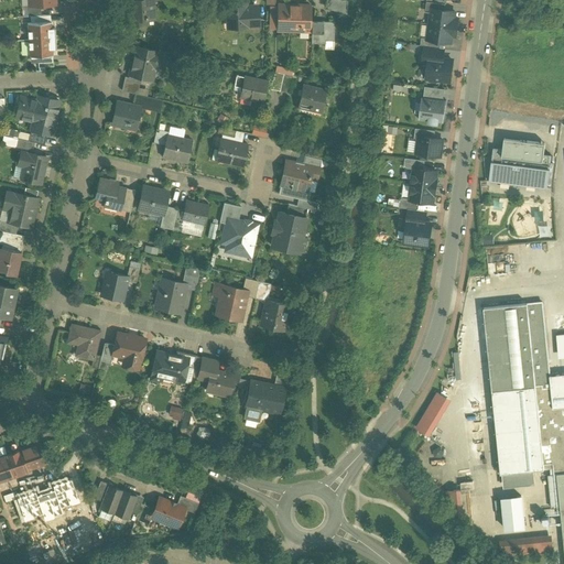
[(128,0),(130,26),(148,26),(147,17),(154,15),(153,3),(155,3),(155,0),(128,0)]
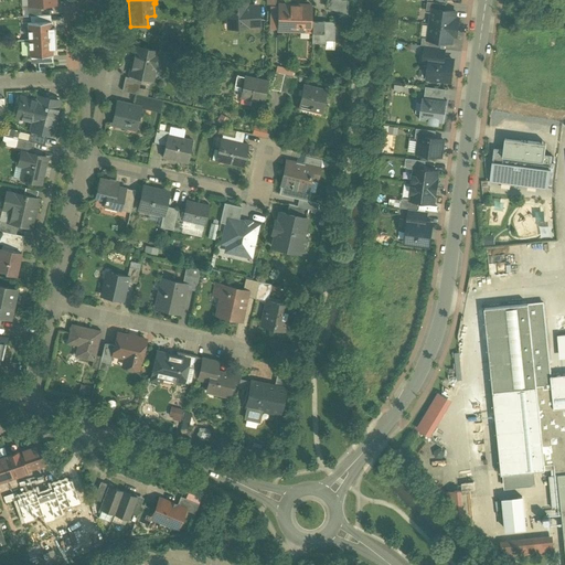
[(226,0),(227,22),(236,22),(237,28),(259,25),(258,9),(247,9),(246,0),(226,0)]
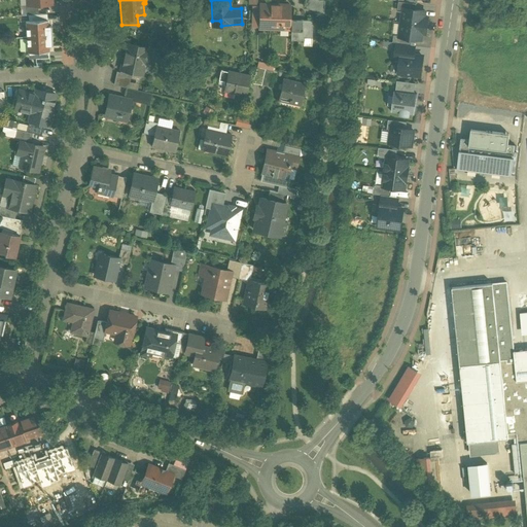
[(398,1),(397,8),(403,9),(403,8),(416,10),(417,4),(398,1)]
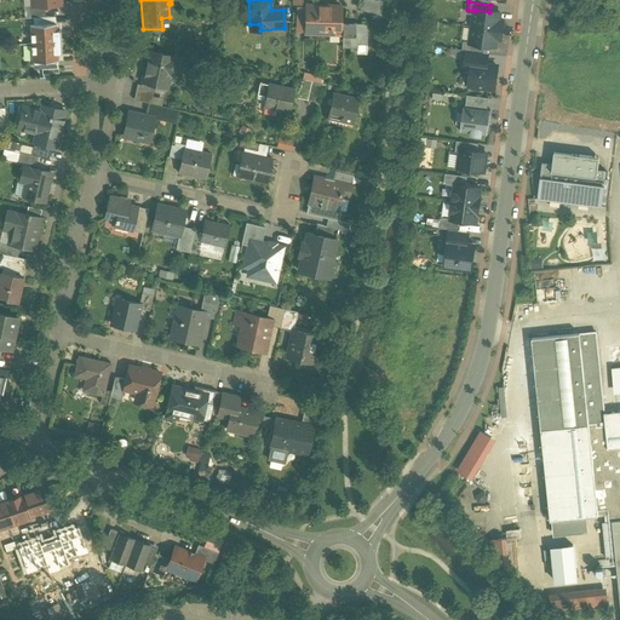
[(322,34),(323,6),(306,5),(306,10),(300,10),(299,29),(306,30),(305,33),(316,34),(322,34)]
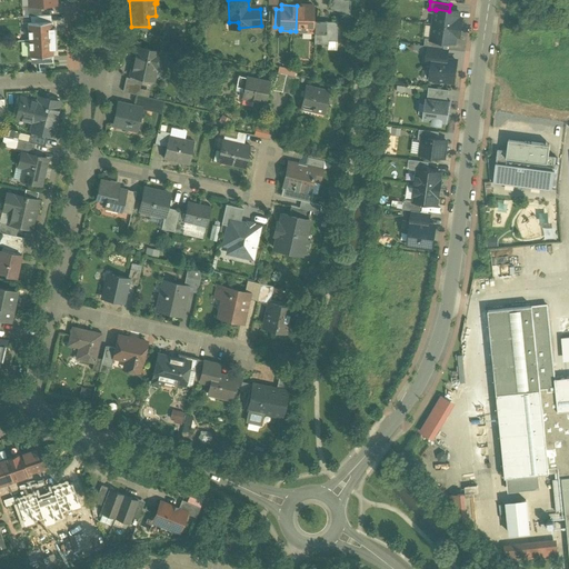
[(41,6),(30,7),(30,6),(27,6),(27,17),(39,17),(41,16),(41,6)]
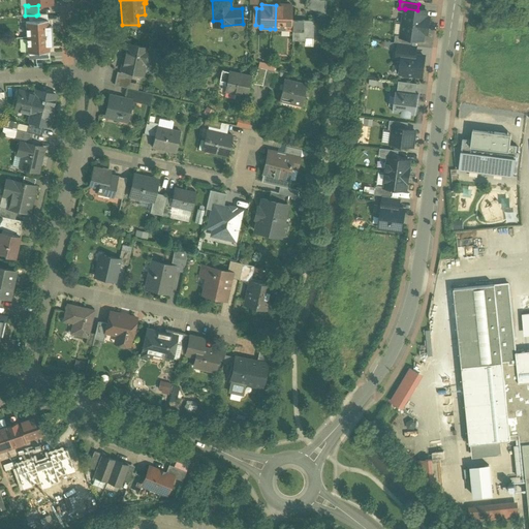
[(276,5),(275,29),(281,29),(281,26),(290,27),(290,24),(290,20),(290,5),(276,5)]
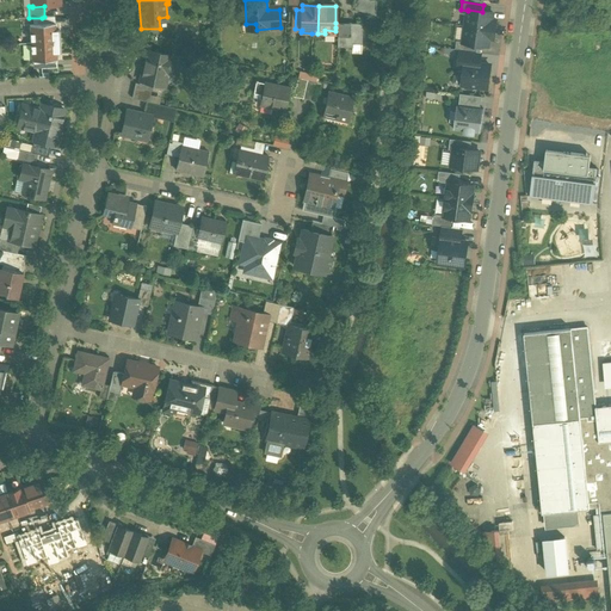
[(376,7),(368,6),(365,13),(376,16),(376,7)]
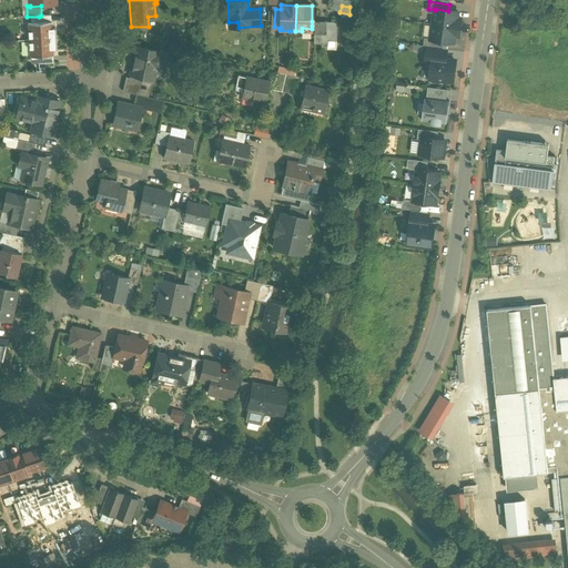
[(448,11),(435,9),(435,10),(433,24),(460,28),(462,20),(457,19),(458,12),(448,11)]
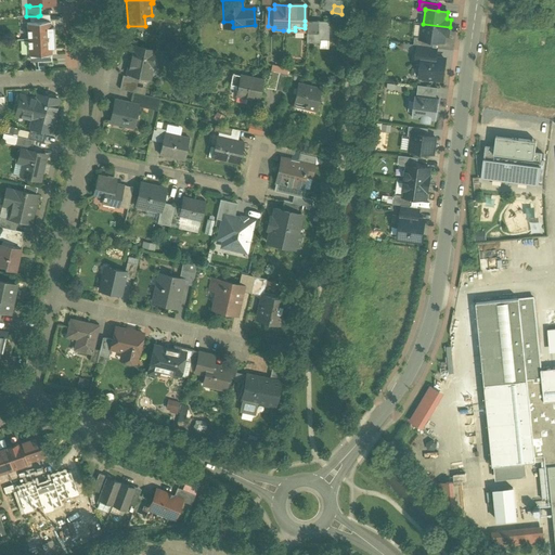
[(330,22),(305,21),(305,25),(307,26),(307,42),(320,43),(320,40),(328,40),(330,22)]
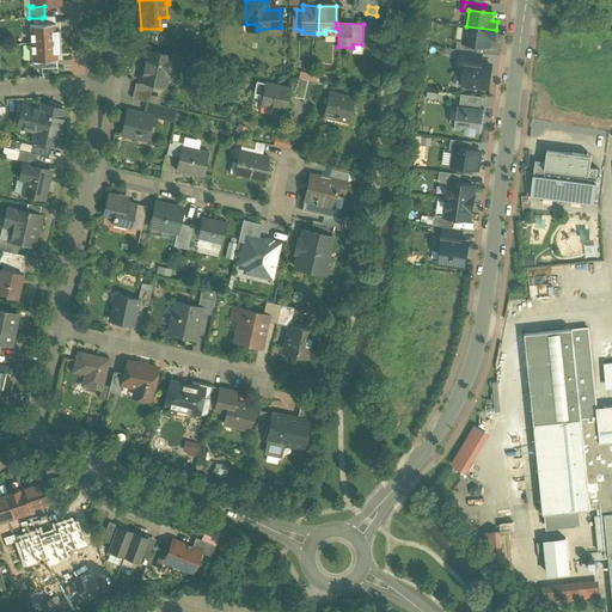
[(34,25),(30,25),(30,26),(31,44),(61,42),(60,31),(59,31),(56,31),(55,25),(56,25),(56,24),(42,25),(34,25)]
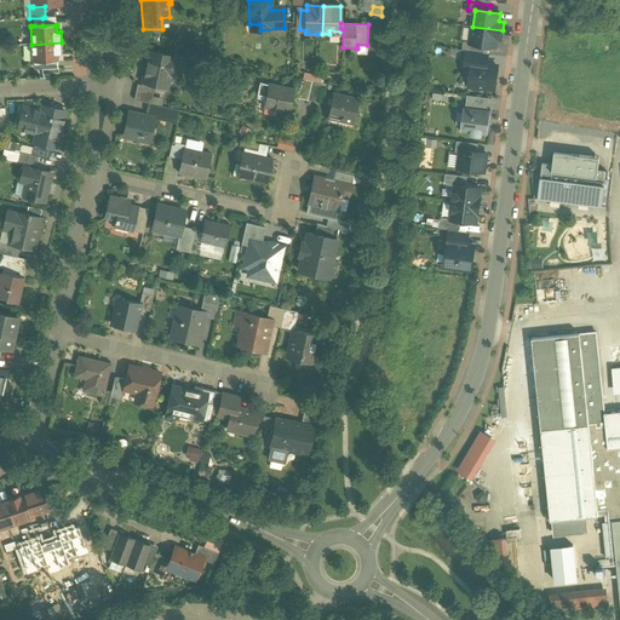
[(503,30),(472,27),(470,42),(470,44),(484,46),(495,47),(497,40),(501,40),(503,30)]
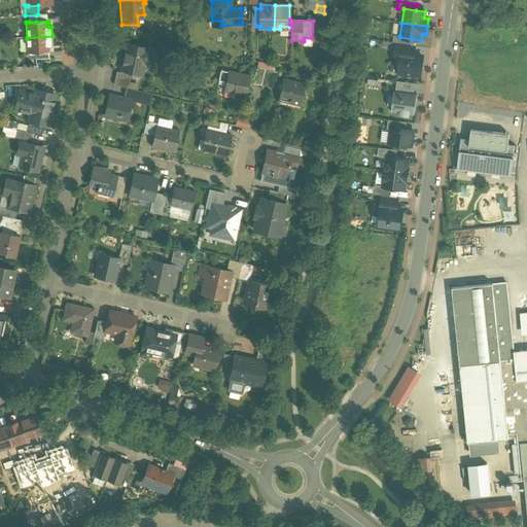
[(511,35),(511,45),(524,45),(524,35),(511,35)]
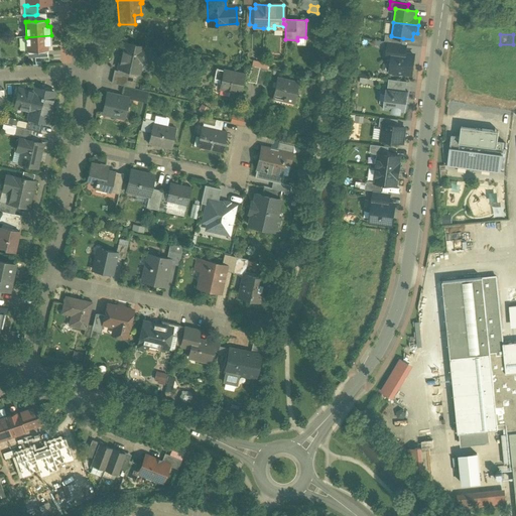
[(51,35),(26,37),(27,51),(27,52),(48,51),(48,50),(48,45),(50,45),(51,45),(51,35)]
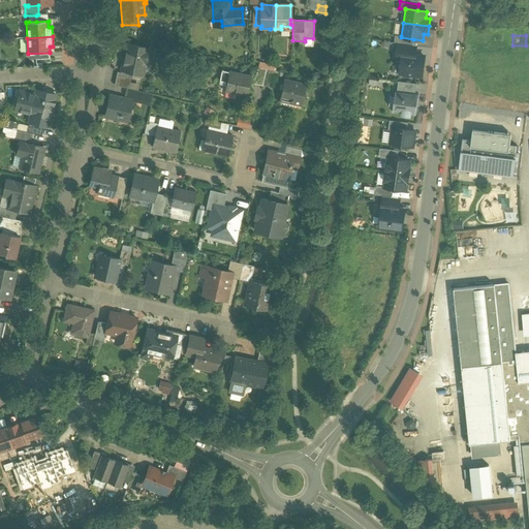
[(413,39),(401,37),(401,36),(395,36),(394,43),(399,43),(412,45),(413,39)]
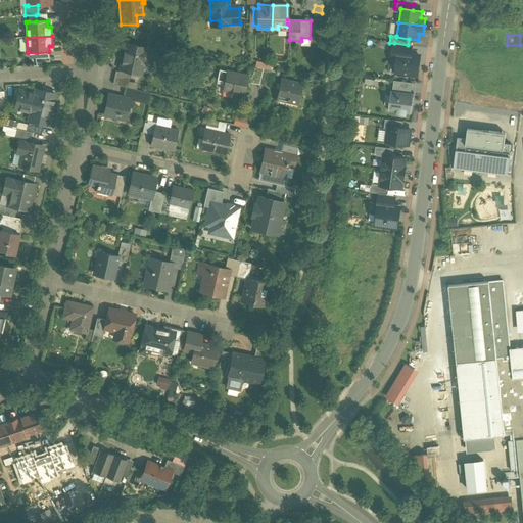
[(408,45),(394,43),(393,45),(392,52),(411,54),(412,46),(408,45)]
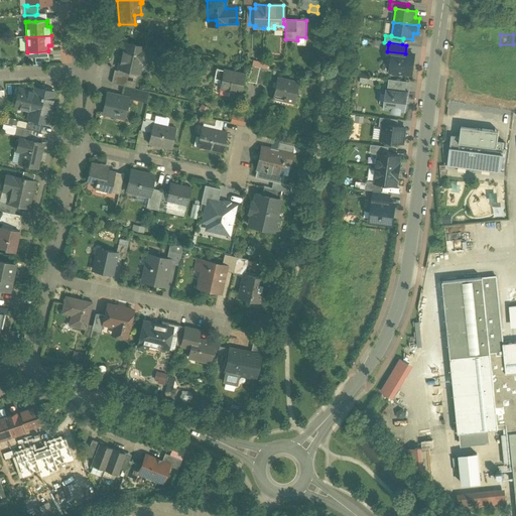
[(144,48),(124,43),(119,69),(139,73),(142,58),(148,59),(151,49),(144,48)]
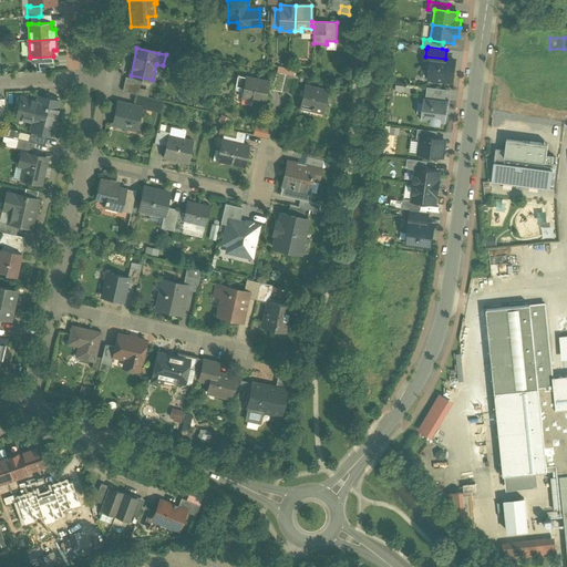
[(445,59),(425,57),(424,62),(431,63),(429,80),(431,80),(432,82),(439,82),(441,81),(452,82),(455,61),(445,59)]
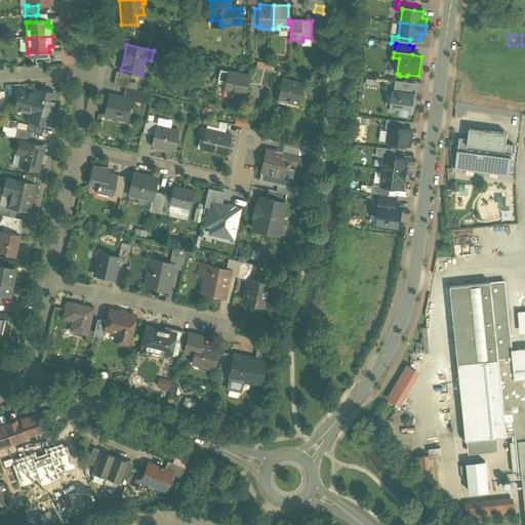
[(272,71),(274,65),(258,61),(256,67),(272,71)]
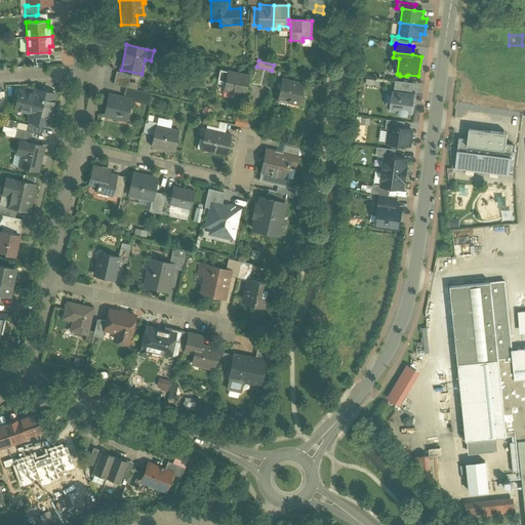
[(255,68),(252,83),(260,85),(264,69),(255,68)]
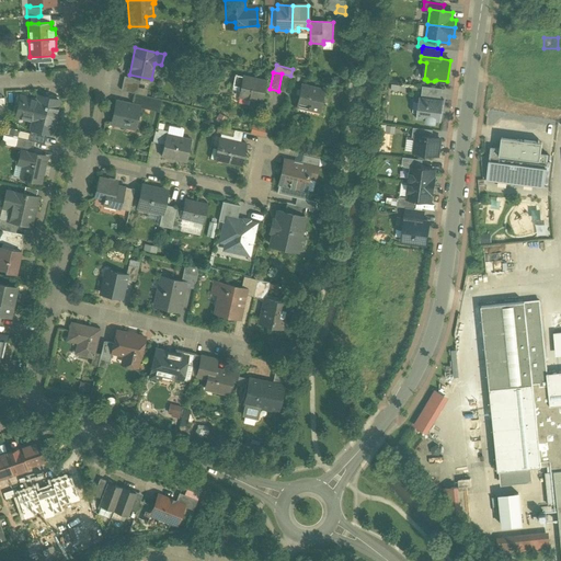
[(290,76),(282,73),(278,91),(287,93),(290,76)]
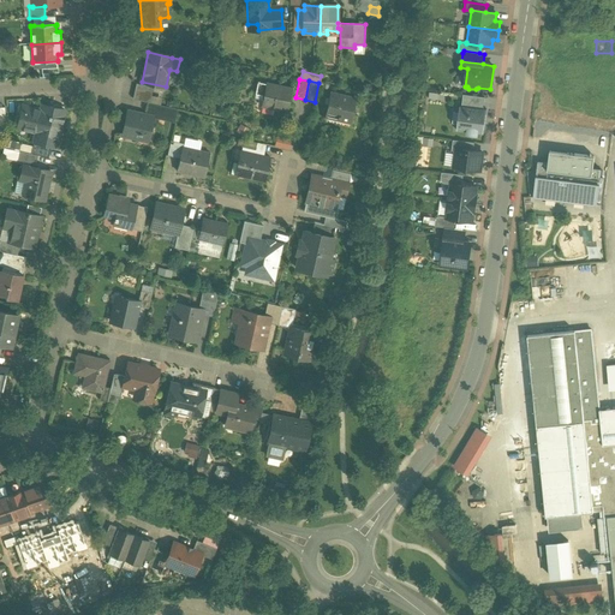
[(154,88),(137,84),(133,100),(148,103),(150,103),(154,88)]
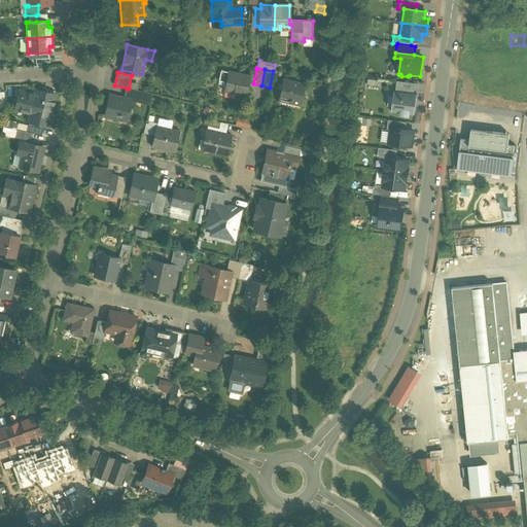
[(249,76),(229,72),(224,91),(245,95),(249,76)]
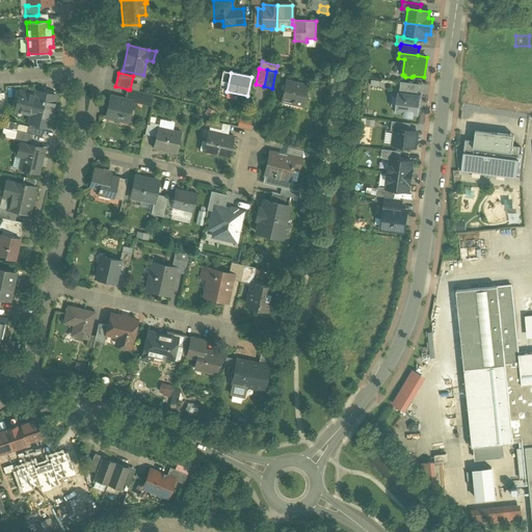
[(308,85),(286,80),(282,101),(293,104),(294,102),(303,105),(308,85)]
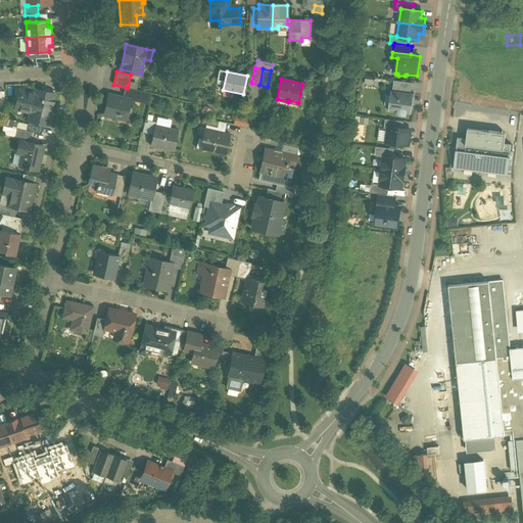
[(412,83),(394,81),(392,91),(411,93),(412,83)]
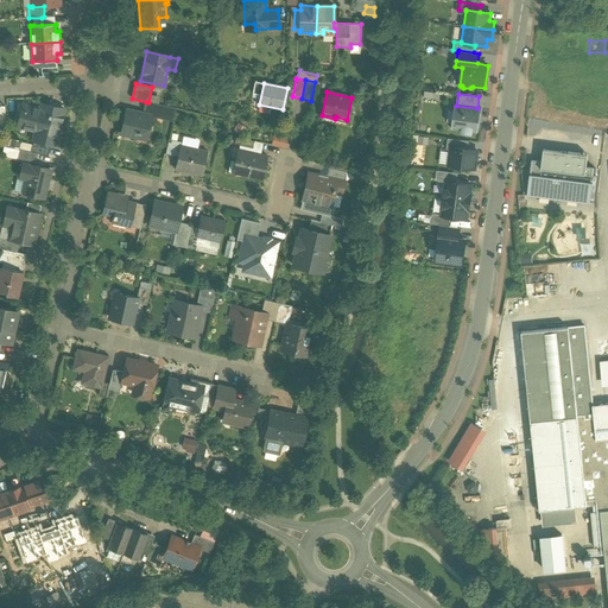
[(149,102),(146,102),(144,114),(151,116),(151,118),(172,122),(176,108),(149,102)]
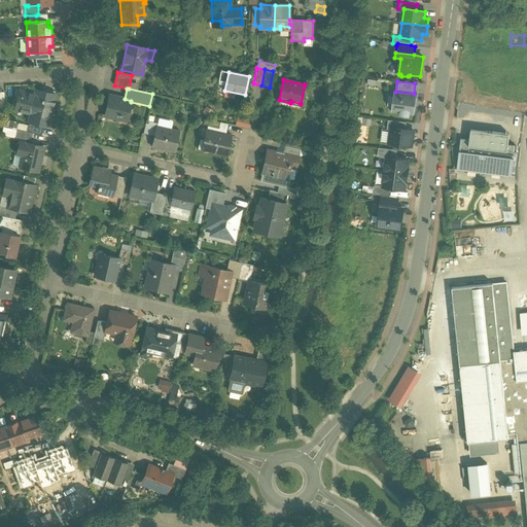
[(56,95),(36,91),(35,95),(19,91),(15,105),(32,109),(29,121),(44,126),(48,126),(56,95)]
